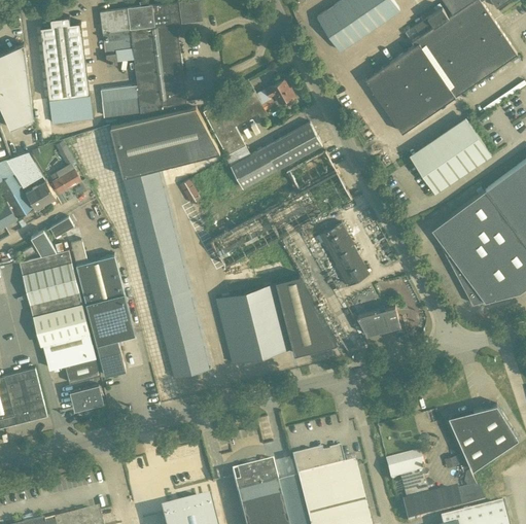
[(338,51),(401,14),(393,0),(341,0),(316,14),(338,51)]
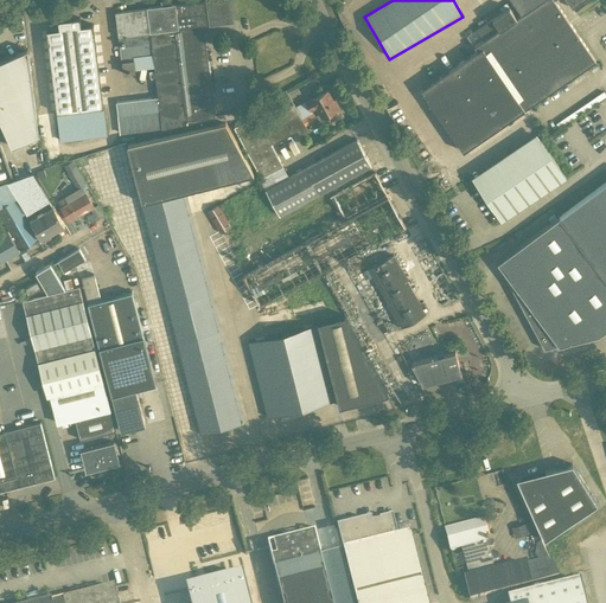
[(605,0),(466,0),(503,52),(510,46),(555,111),(574,98),(597,132),(605,124),(605,0)]
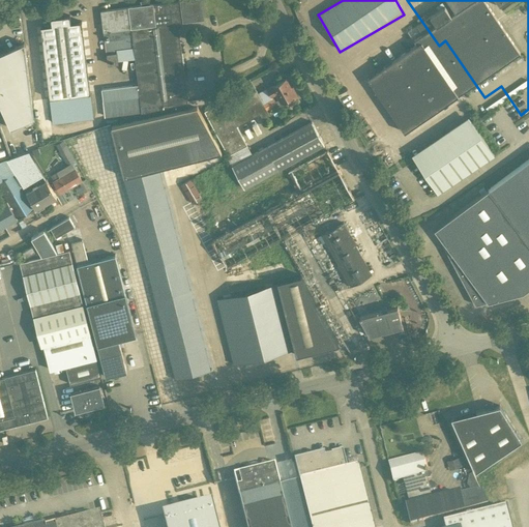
[(176,25),(182,24),(185,24),(202,21),(200,1),(151,7),(99,13),(104,44),(121,41),(121,44),(131,42),(138,98),(103,104),(104,119),(186,109),(186,104),(176,25)]
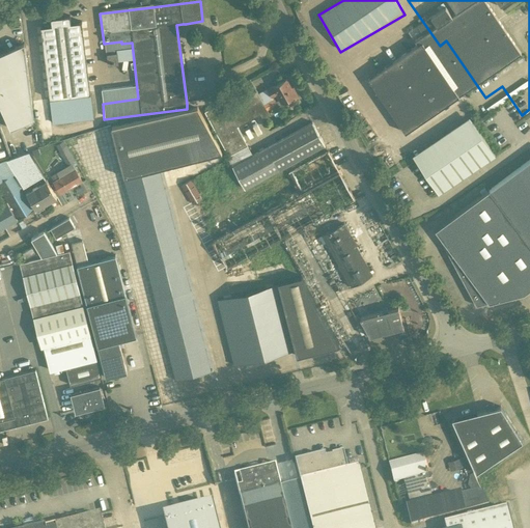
[(43,29),(39,29),(48,100),(89,94),(81,24),(70,26),(68,19),(50,21),(51,28),(43,29)]
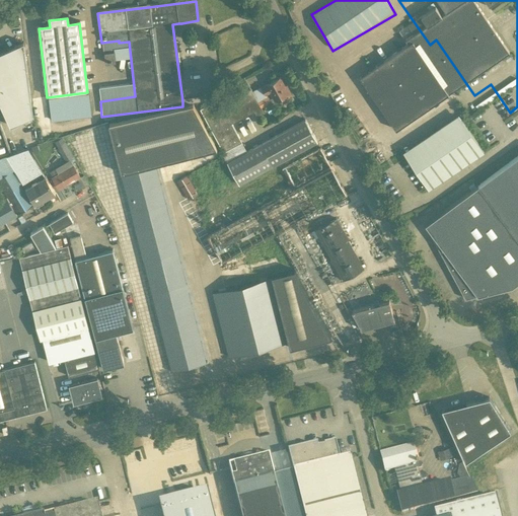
[(0,105),(8,125),(30,115),(22,42),(0,51),(0,105)]
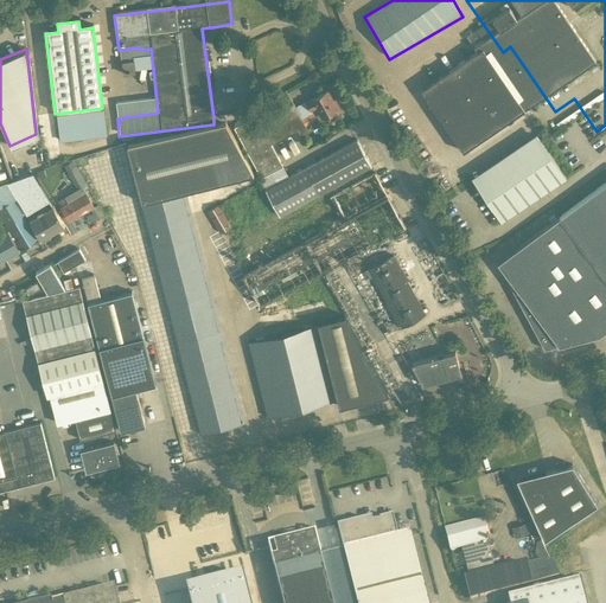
[(134,76),(132,63),(120,64),(122,77),(134,76)]
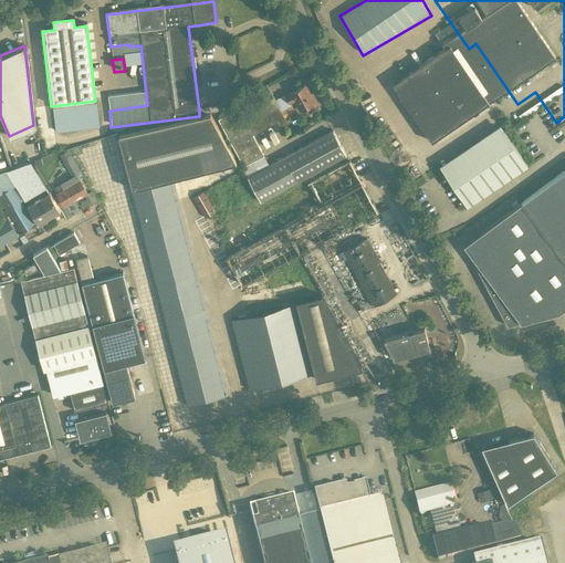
[(294,105),(299,114),(309,108),(310,111),(318,106),(312,95),(310,97),(304,87),(284,98),(283,97),(274,103),(272,100),(250,112),(240,117),(237,111),(217,122),(243,169),(241,171),(260,204),(337,162),(345,157),(335,139),(332,134),(293,155),(269,167),(253,137),(276,124),(280,131),(288,126),(281,114),(292,108),(291,106),(294,105)]
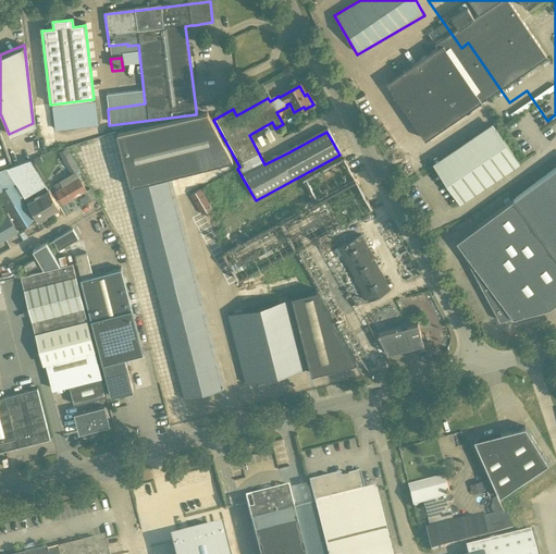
[(94,99),(50,105),(53,132),(97,126),(94,99)]
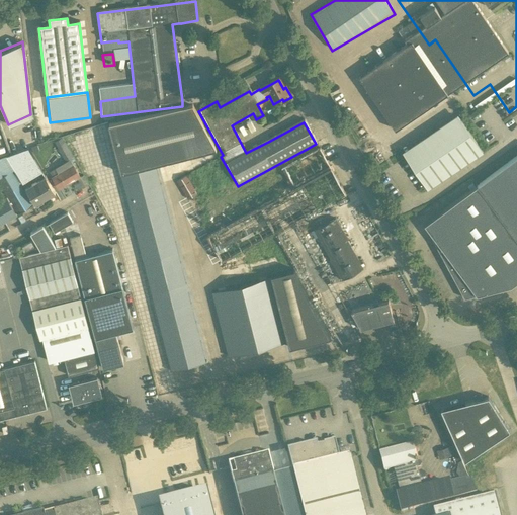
[(118,175),(169,373),(204,364),(154,166),(217,151),(195,113),(191,105),(182,107),(108,126),(120,175),(118,175)]
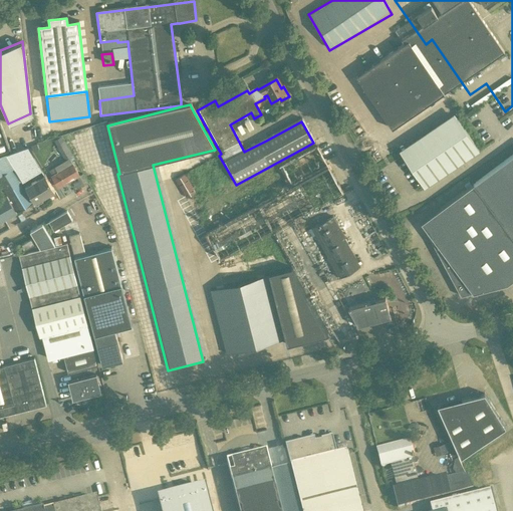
[(457,115),(400,150),(423,189),(481,155),(457,115)]
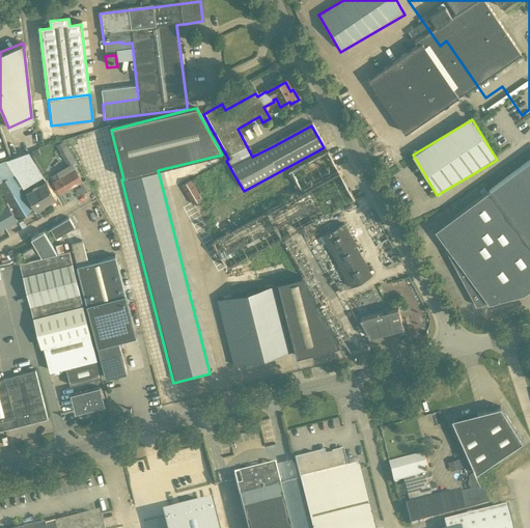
[(62,143),(55,148),(57,153),(56,153),(64,168),(73,163),(64,148),(65,147),(62,143)]
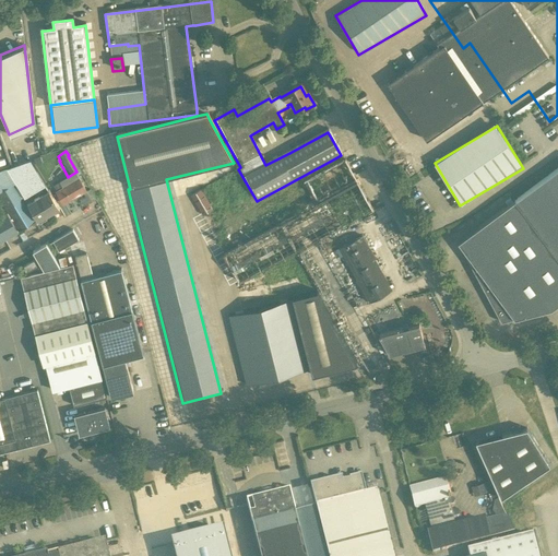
[(343,173),(348,180),(355,177),(346,161),(329,170),(333,178),(343,173)]
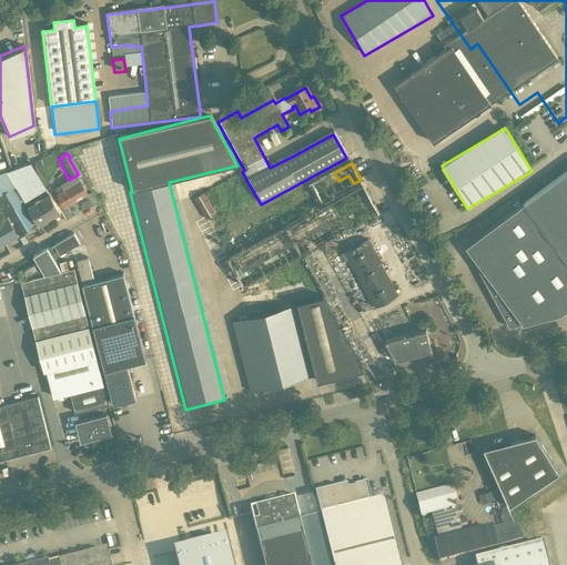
[(0,208),(7,219),(18,238),(37,225),(38,226),(60,214),(30,165),(11,172),(0,177),(0,208)]
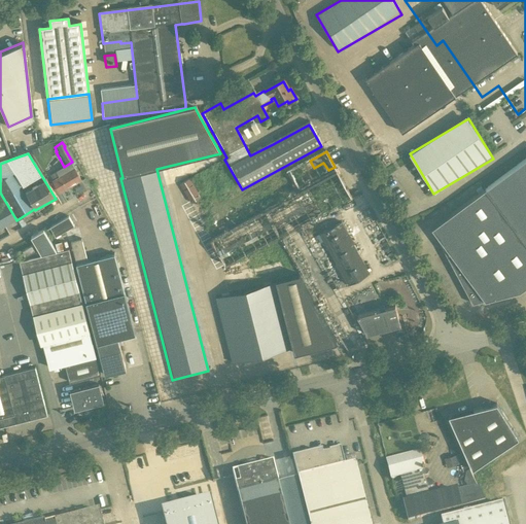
[(485,193),(525,247),(525,160),(484,191),(485,193)]
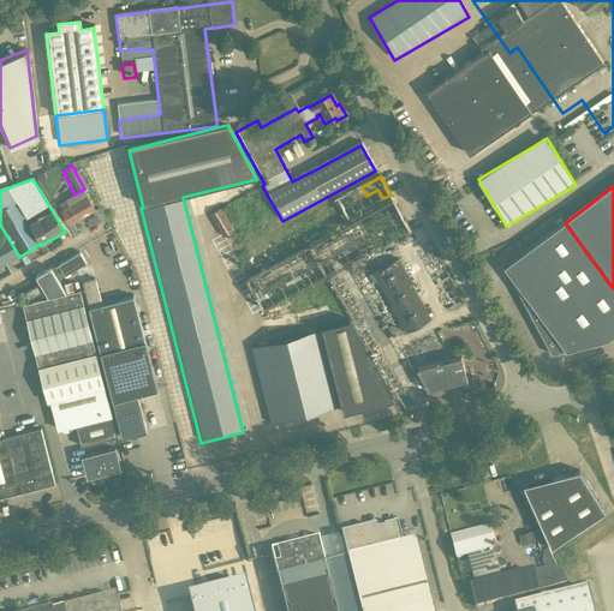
[(103,222),(97,210),(94,213),(83,196),(82,192),(64,203),(67,209),(60,214),(69,227),(90,214),(97,226),(103,222)]
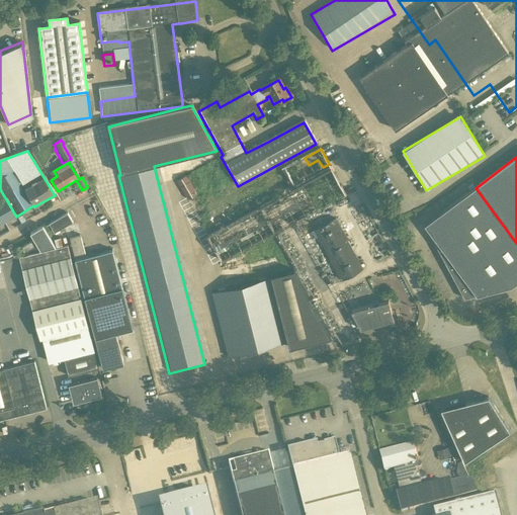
[(187,177),(176,181),(185,202),(195,197),(187,177)]
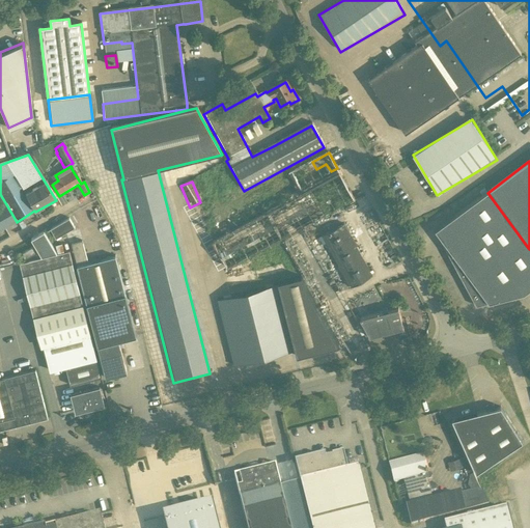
[(529,283),(529,249),(489,194),(435,233),(440,241),(439,241),(475,308),(508,300),(529,284),(529,283)]
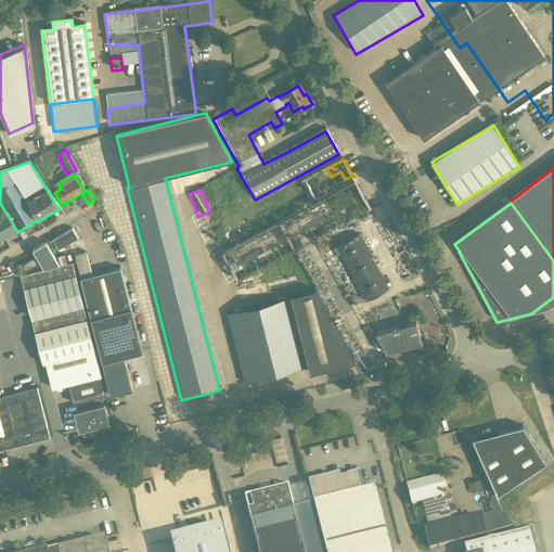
[(17,233),(17,232),(7,214),(0,217),(0,243),(4,241),(17,233)]
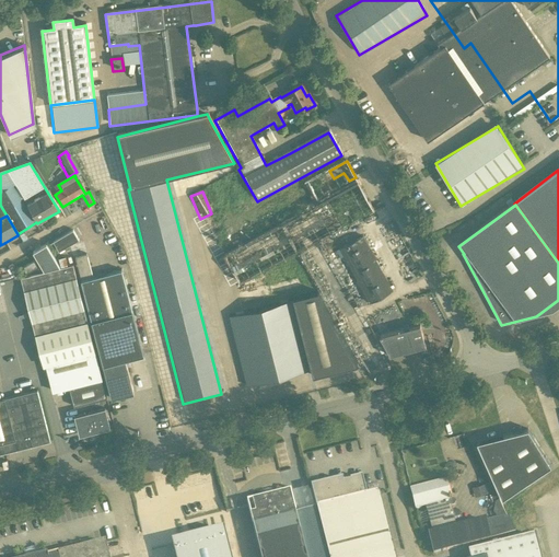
[(78,243),(72,232),(53,244),(58,254),(78,243)]
